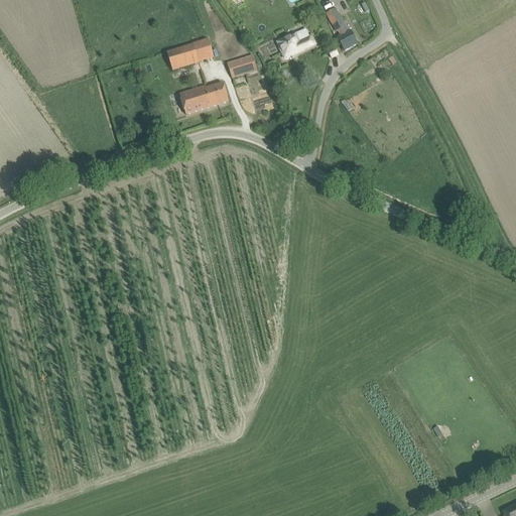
[(338,39),(344,51),(358,44),(351,32),(349,33),(336,9),(326,14),(336,32),(338,31),(341,37),(338,39)]
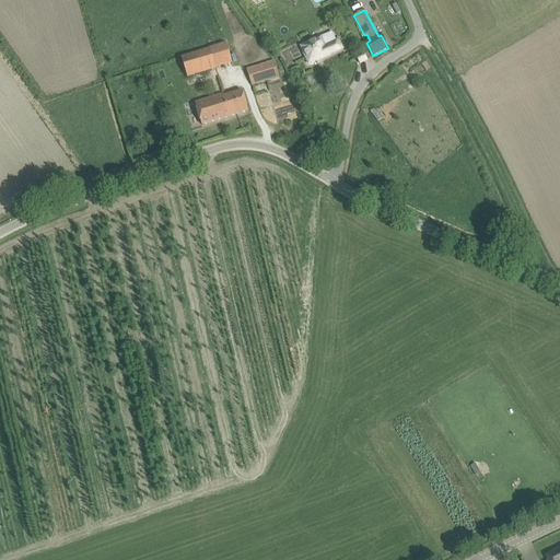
[(322,36),(300,46),(308,63),(342,48),(338,38),(336,38),(333,32),(322,36)]
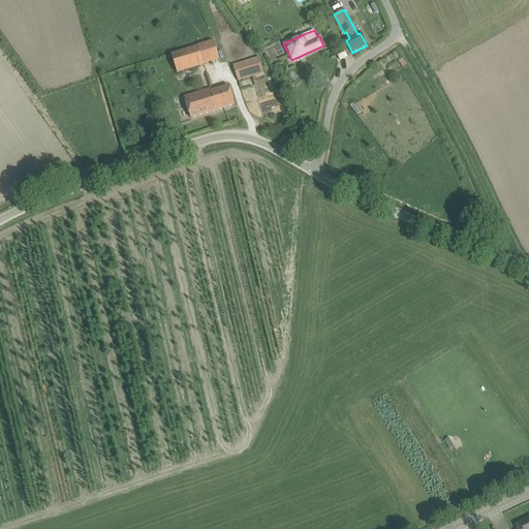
[(172,55),(177,73),(219,61),(214,41),(198,45),(198,47),(172,55)]
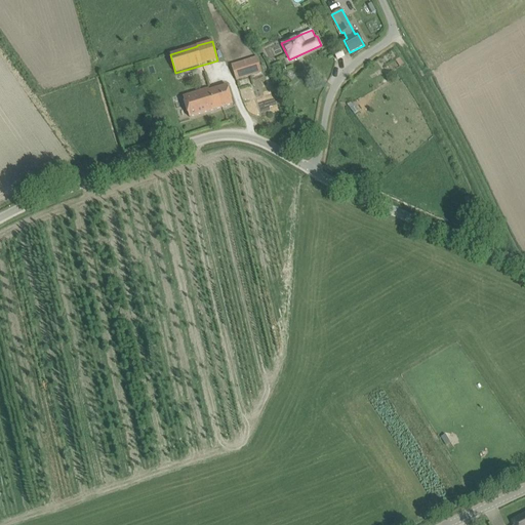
[(334,53),(337,59),(344,56),(340,50),(334,53)]
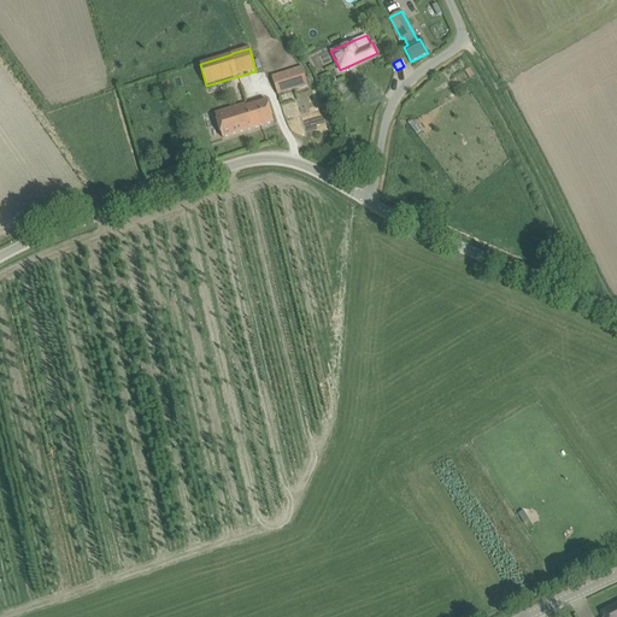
[(271,77),(277,95),(307,86),(301,68),(271,77)]
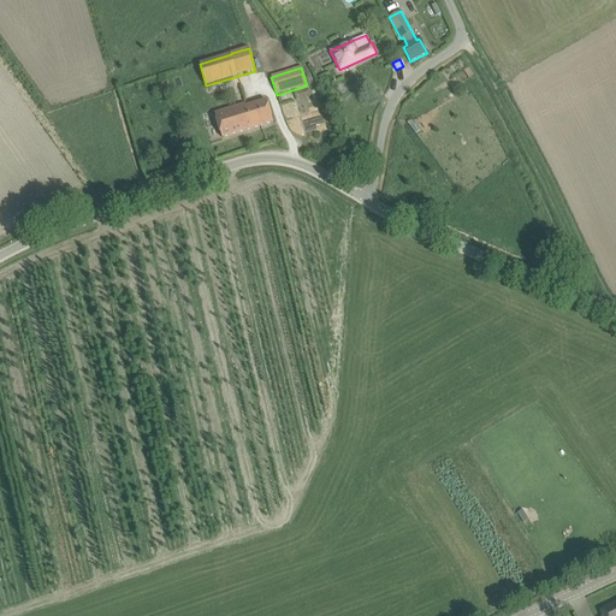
[(159,83),(163,99),(172,96),(169,81),(159,83)]
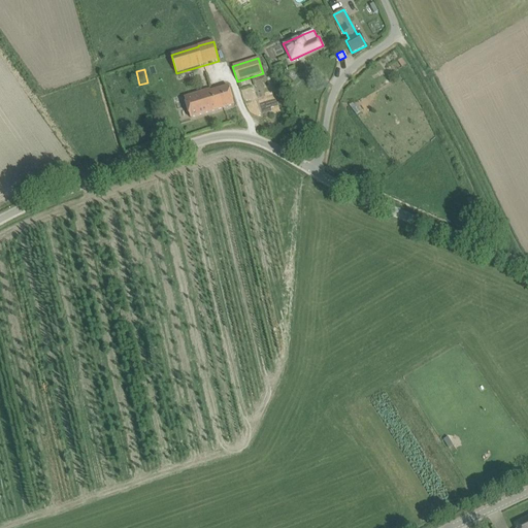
[(210,92),(210,90),(185,98),(191,119),(234,105),(229,87),(210,92)]
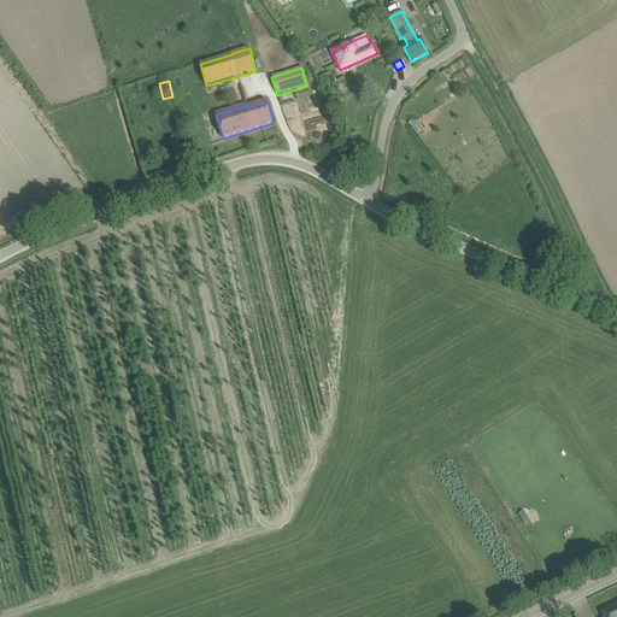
[(616,616),(616,604),(601,612),(604,616),(616,616)]
